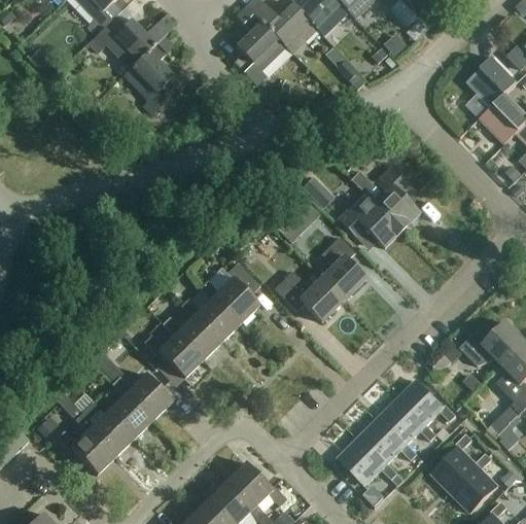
[(90,24),(99,33),(116,16),(123,10),(113,1),(114,0),(77,0),(95,19),(90,24)]
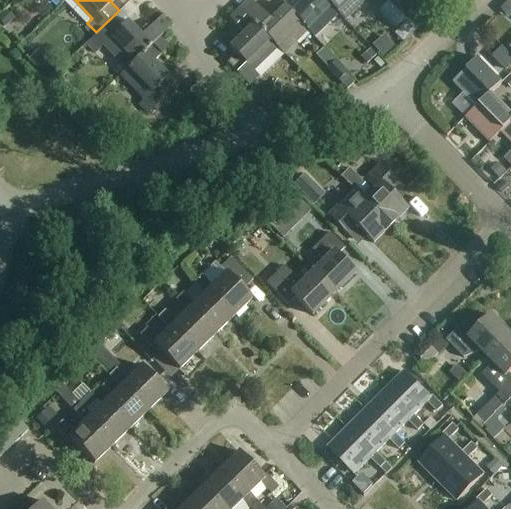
[(291,11),(292,10),(285,4),(271,18),(252,0),(246,0),(240,7),(254,22),(255,21),(261,27),(261,28),(278,45),(277,46),(284,52),(308,28),(291,11)]
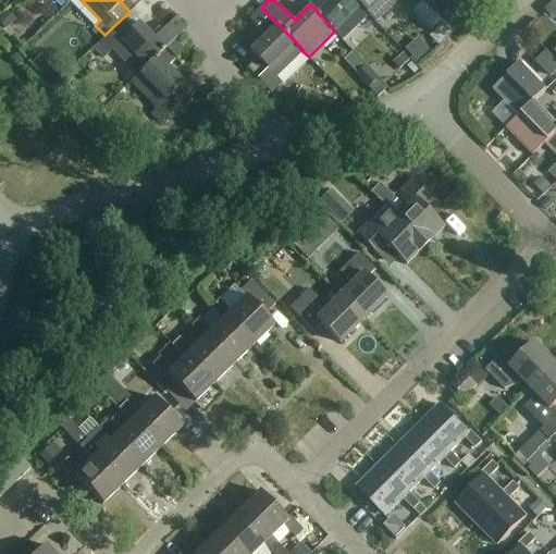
[(329,0),(318,11),(317,12),(335,31),(342,38),(368,12),(369,12),(357,0),(329,0)]
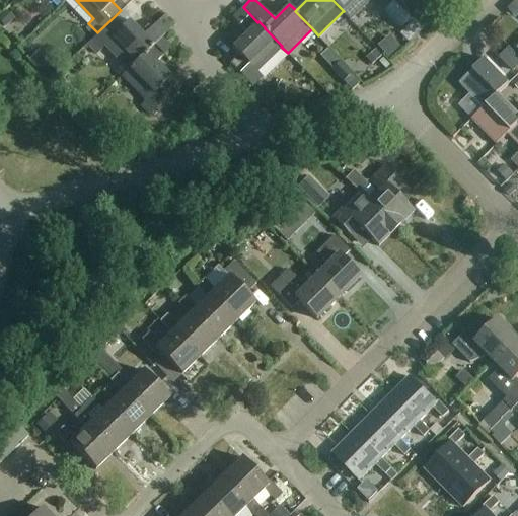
[(333,0),(344,11),(343,11),(350,18),(367,0),(333,0)]
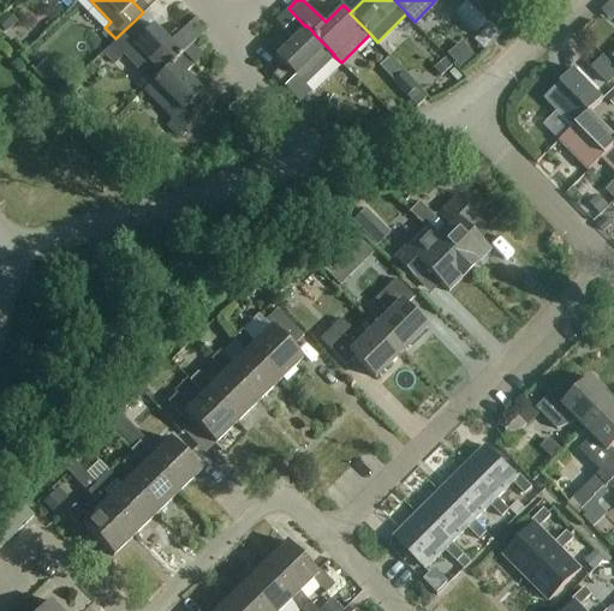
[(480,0),(476,4),(484,12),(496,24),(508,12),(496,0),(480,0)]
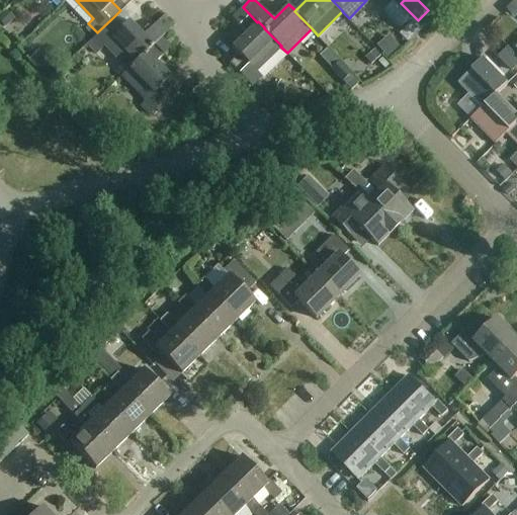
[(257,69),(280,47),(281,46),(264,28),(264,27),(258,21),(257,22),(243,7),(233,16),(248,31),(233,46),(239,53),(230,61),(252,84),(262,74),(257,69)]
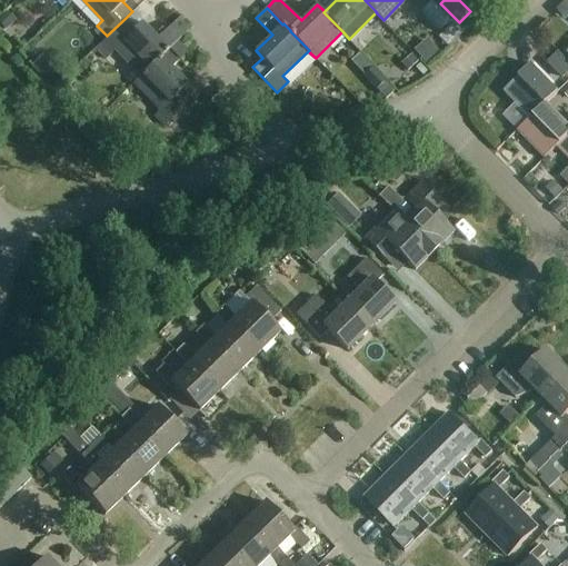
[(0,21),(8,29),(19,18),(10,10),(0,20),(0,21)]
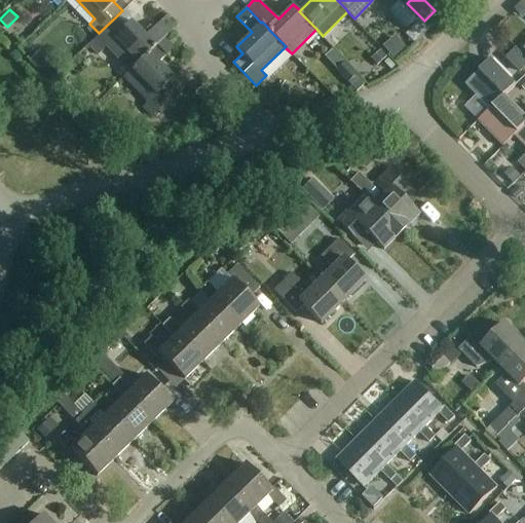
[(116,16),(99,33),(92,39),(88,43),(98,52),(102,49),(107,44),(130,69),(149,51),(155,45),(155,44),(163,36),(164,37),(173,29),(175,26),(167,17),(147,37),(132,21),(125,26),(116,16)]
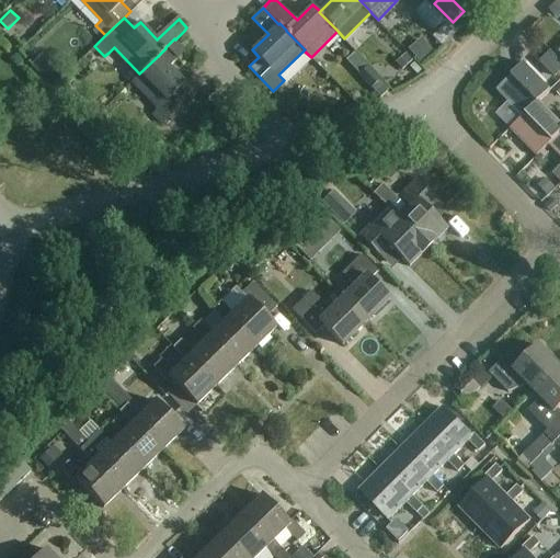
[(448,20),(434,34),(442,43),(456,29),(448,20)]
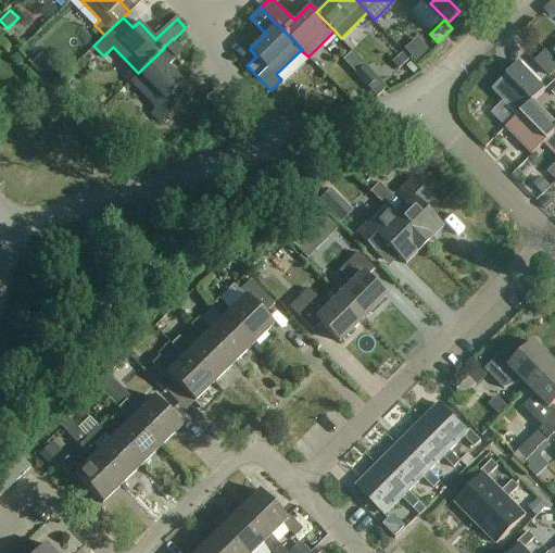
[(158,54),(138,73),(130,79),(156,105),(151,111),(161,122),(186,98),(176,88),(184,80),(167,65),(184,49),(174,39),(173,38),(164,47),(164,48),(158,54)]
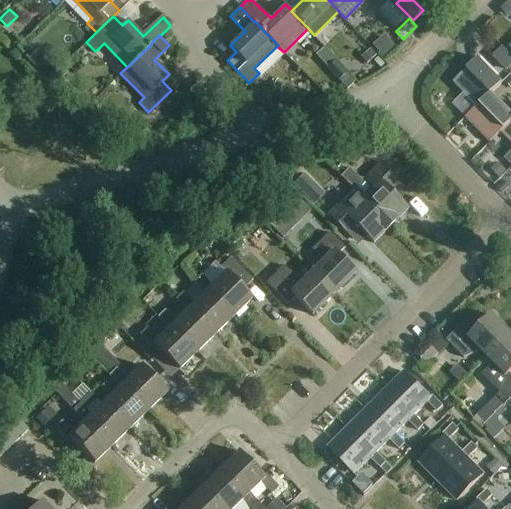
[(368,63),(378,55),(371,48),(362,57),(368,63)]
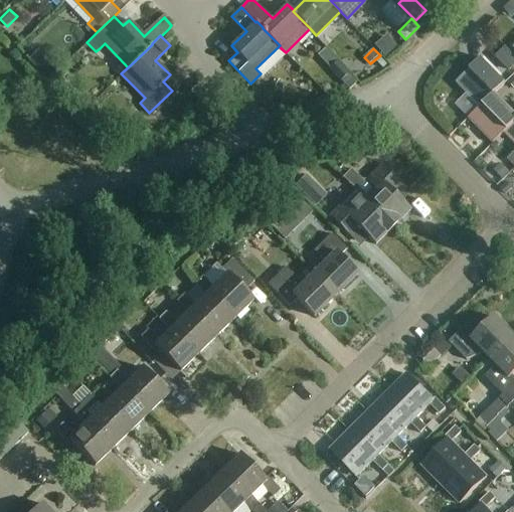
[(495,92),(496,92),(506,80),(482,55),(457,79),(481,105),(480,105),(481,106),(495,92)]
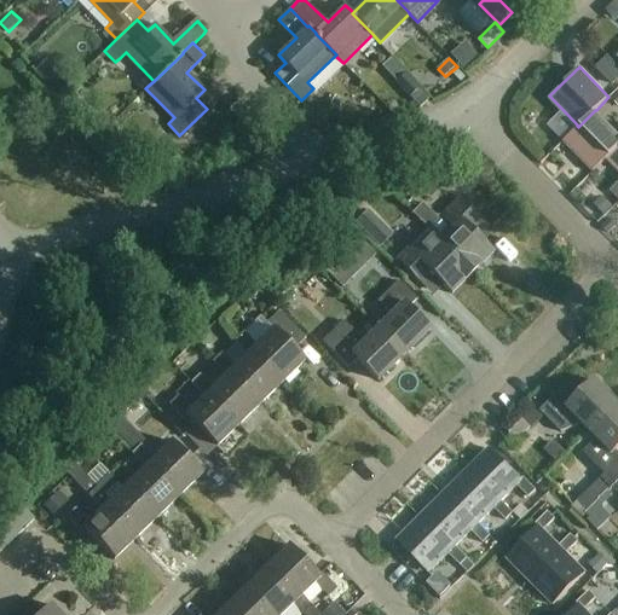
[(46,81),(57,92),(69,81),(58,70),(46,81)]
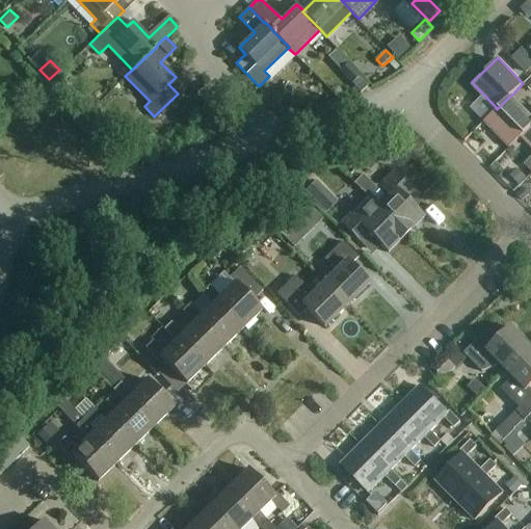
[(341,70),(353,83),(362,90),(369,84),(348,62),(341,70)]
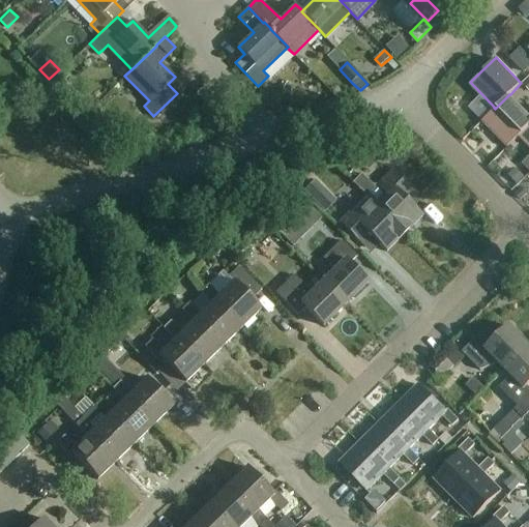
[(273,94),(272,104),(282,105),(282,94),(273,94)]
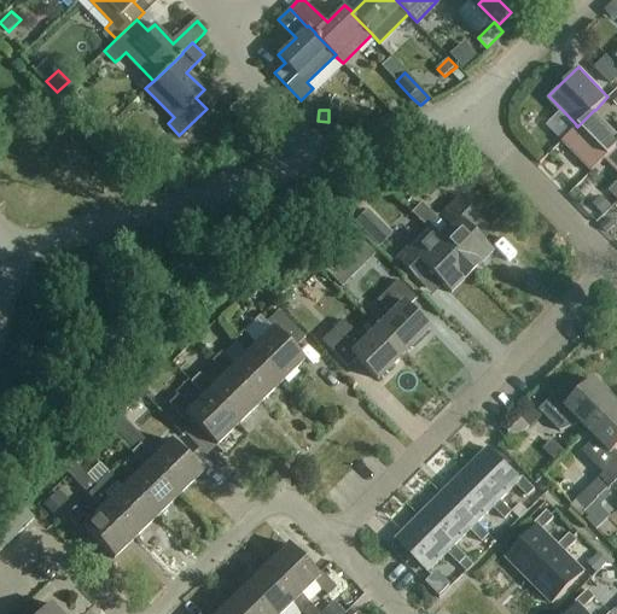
[(616,132),(595,110),(594,110),(577,127),(576,126),(564,138),(593,168),(606,155),(616,144),(616,132)]
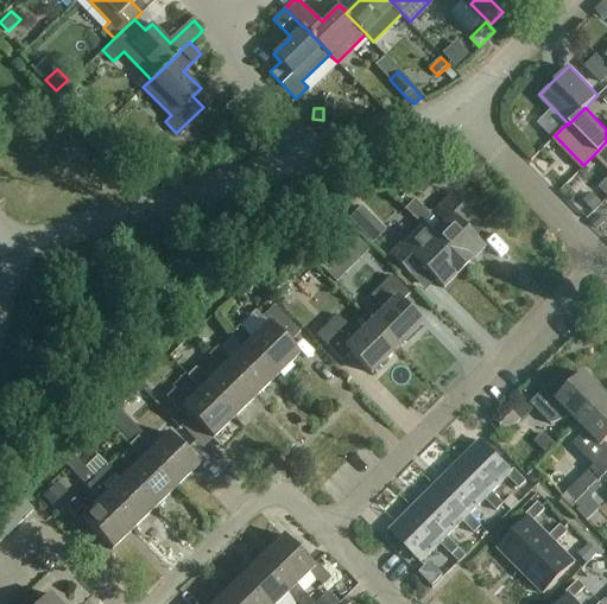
[(100,131),(106,118),(92,110),(86,125),(100,131)]
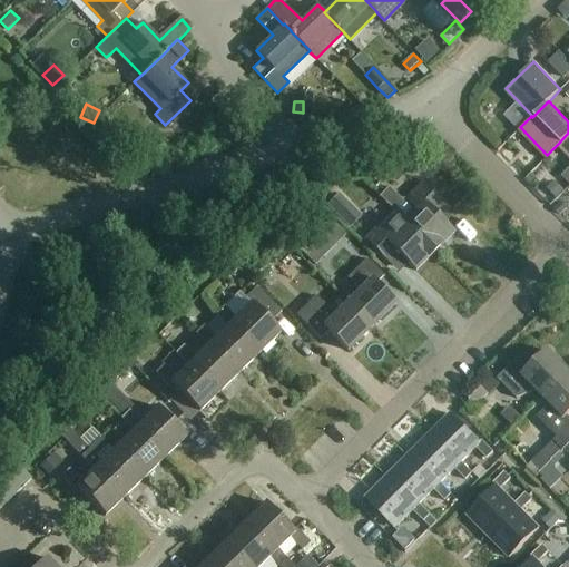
[(568,133),(559,143),(568,153),(568,133)]
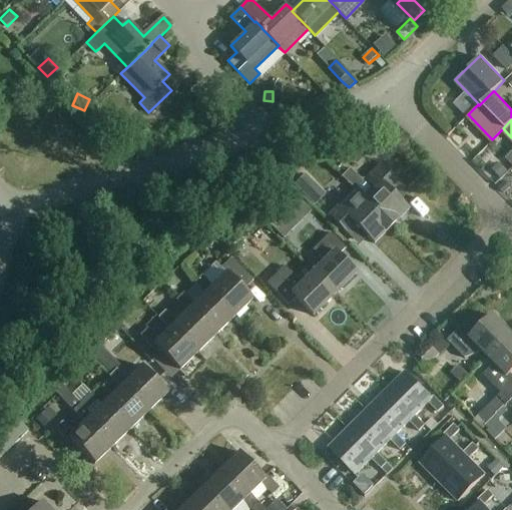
[(347,155),(357,164),(367,154),(358,145),(347,155)]
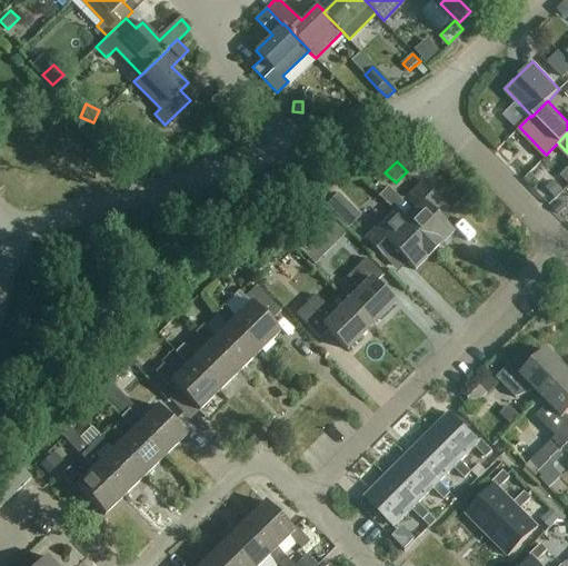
[(556,196),(565,188),(554,176),(545,185),(556,196)]
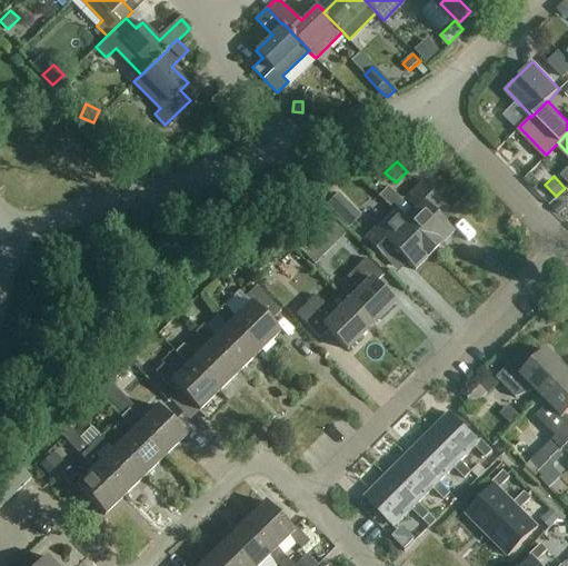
[(404,199),(395,208),(405,218),(435,248),(439,244),(446,246),(452,240),(450,234),(454,230),(441,217),(450,208),(424,179),(411,191),(404,199)]
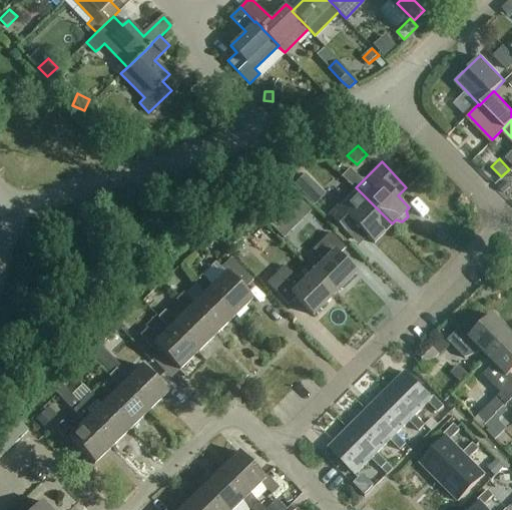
[(300,189),(305,193),(316,182),(312,178),(306,172),(295,183),(300,189)]
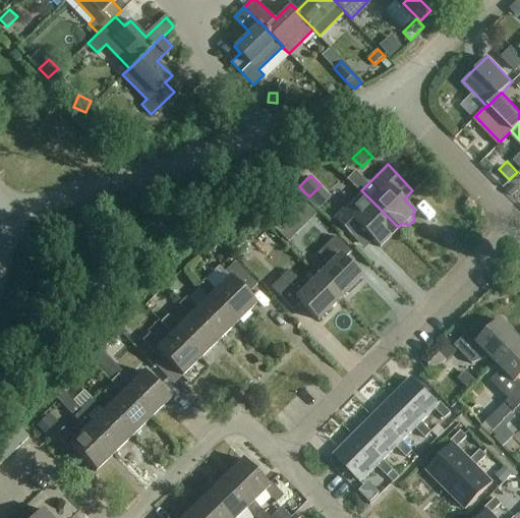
[(512,196),(519,189),(519,187),(514,183),(507,190),(512,196)]
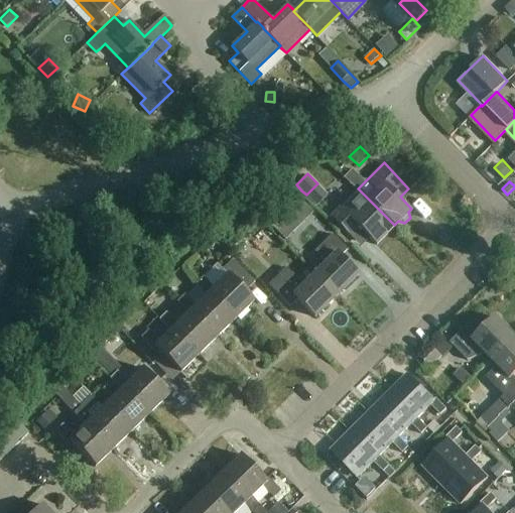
[(358,188),(333,214),(353,234),(361,226),(377,242),(394,225),(367,198),(358,188)]
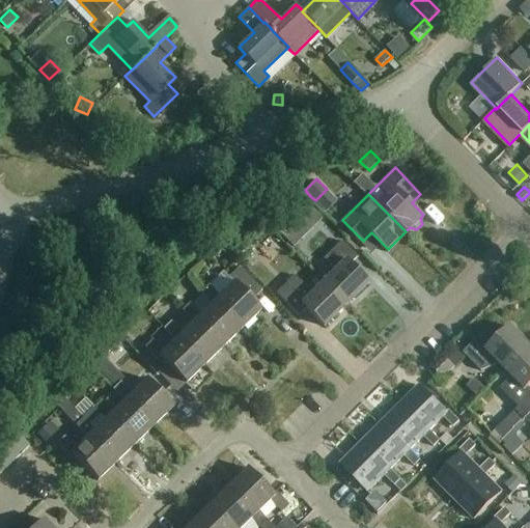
[(308,202),(279,230),(293,245),(322,216),(308,202)]
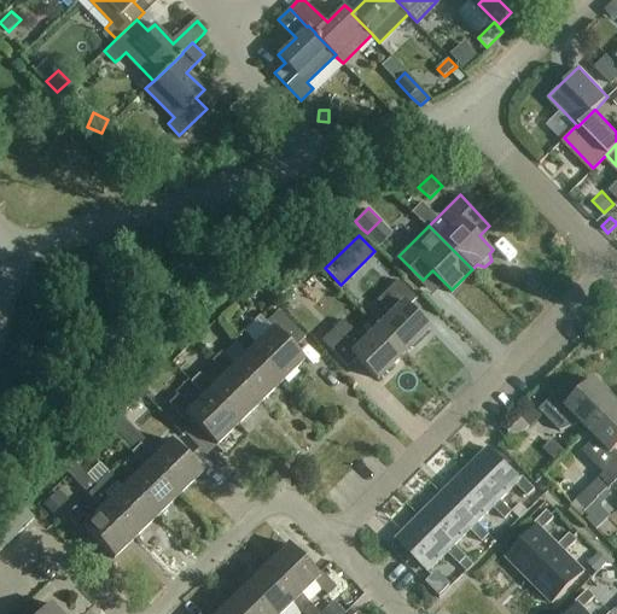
[(377,325),(403,351),(430,325),(408,303),(417,294),(399,276),(377,297),(390,310),(377,325)]
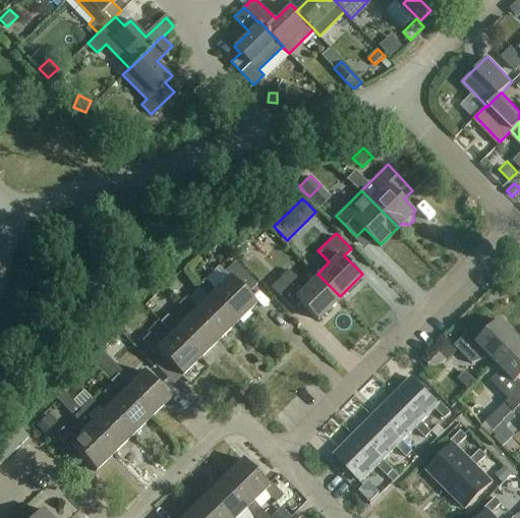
[(219,262),(197,283),(209,294),(212,291),(238,319),(257,300),(247,290),(257,281),(236,257),(226,268),(219,262)]
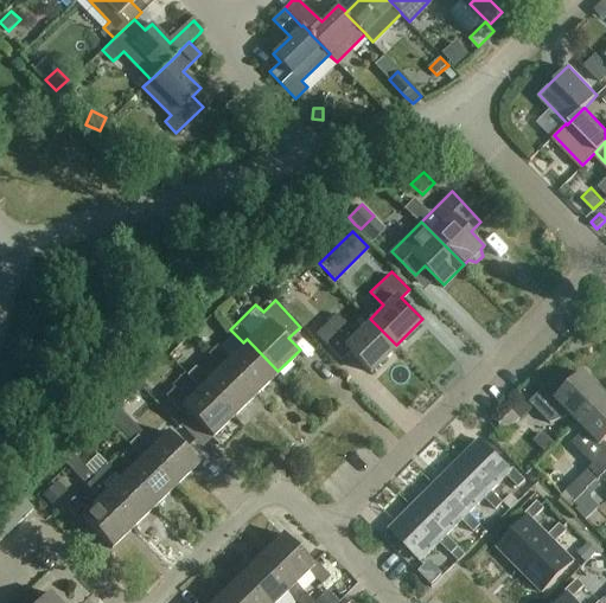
[(396,345),(370,319),(357,332),(344,319),(339,314),(319,333),(324,339),(343,357),(351,348),(371,369),(396,345)]
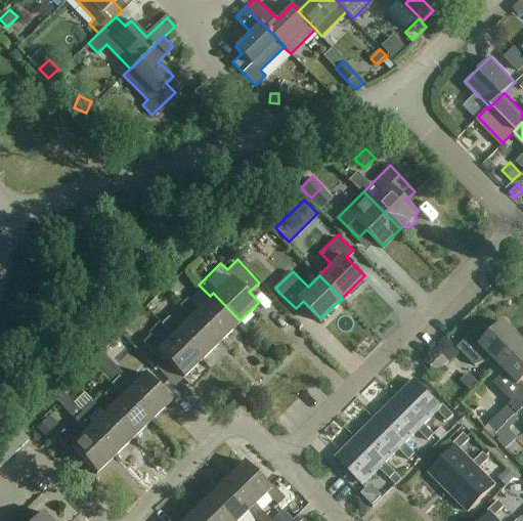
[(221,339),(240,320),(213,293),(210,296),(199,306),(187,296),(180,302),(191,314),(194,311),(221,339)]
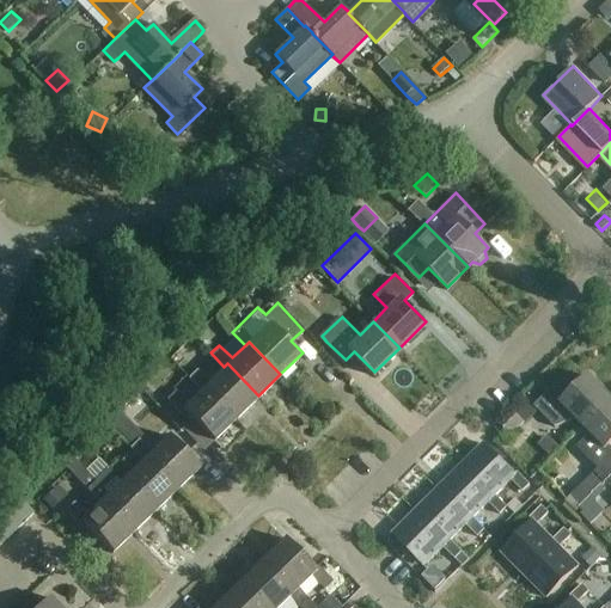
[(237,417),(258,395),(227,363),(224,367),(211,379),(199,366),(190,374),(202,387),(206,385),(237,417)]
